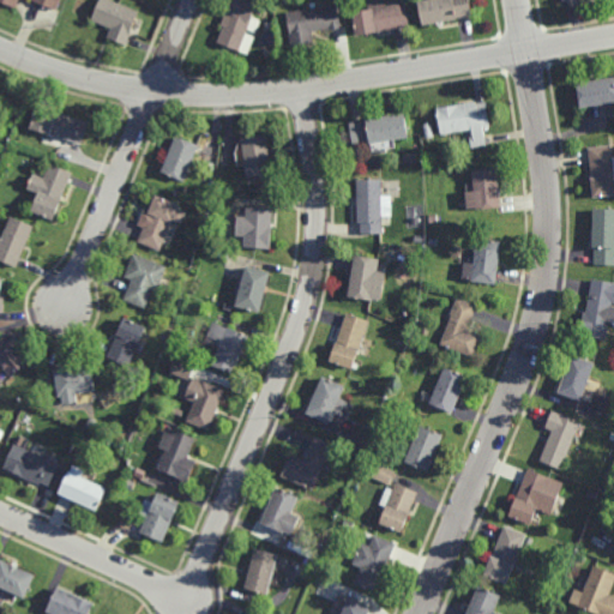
[(61,0),(56,11),(31,0),(20,0),(17,8),(0,1),(0,0),(61,0)]
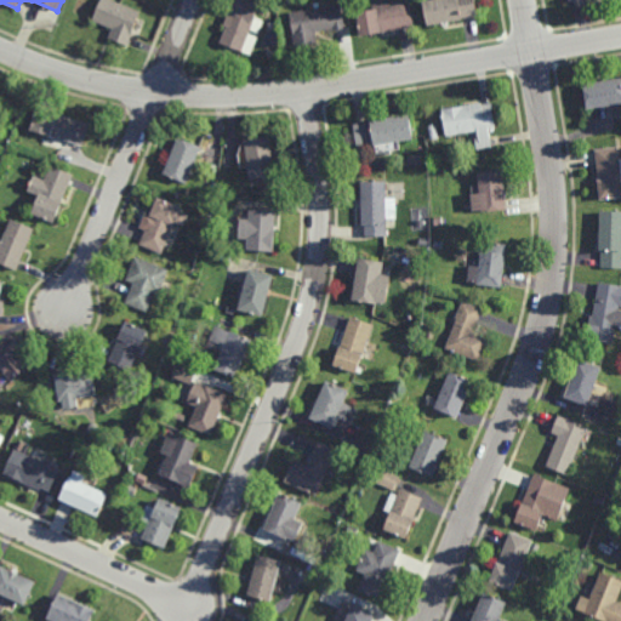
[(127,46),(109,38),(113,28),(95,21),(102,0),(113,0),(142,11),(127,46)]
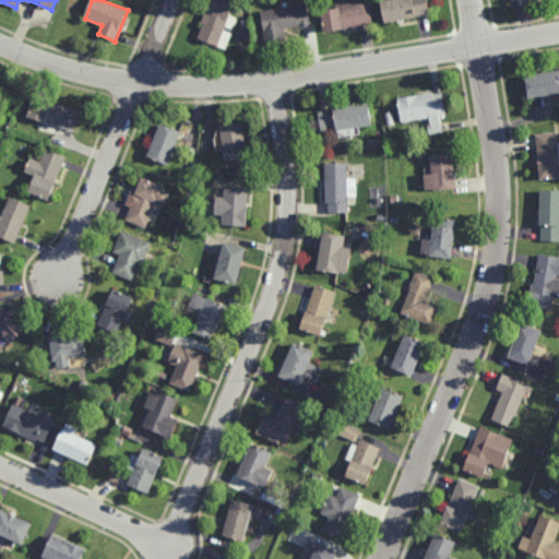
[(232,15),(239,19),(235,30),(233,30),(232,33),(234,34),(227,50),(199,38),(204,24),(202,23),(207,9),(210,10),(213,0),(228,0),(236,3),(232,15)]
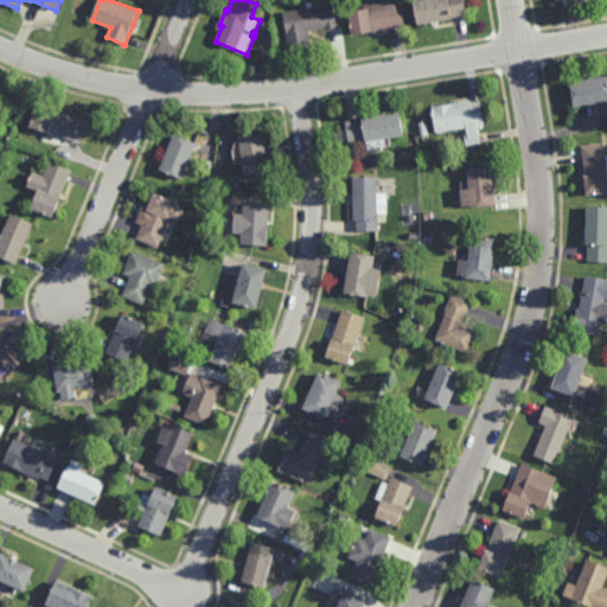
[(381,0),(383,6),(401,2),(406,26),(353,36),(350,12),(365,10),(364,0),(381,0)]
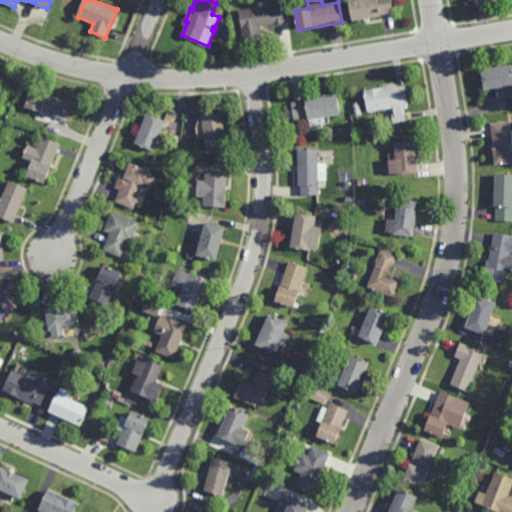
[(354,21),(351,0),(393,0),(396,12),(383,14),(383,16),(354,21)]
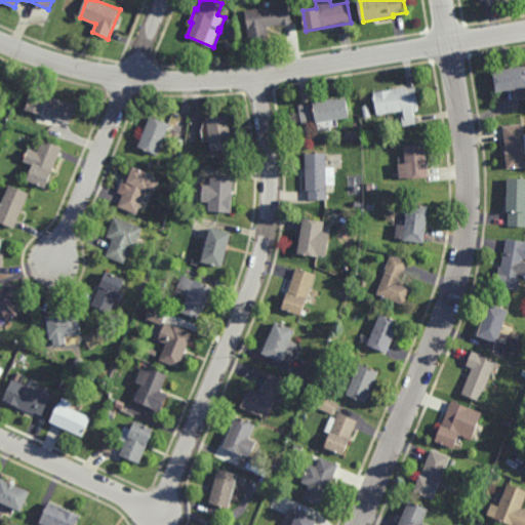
[(282,26),(281,25),(268,28),(269,36),(249,39),(248,29),(245,11),(289,3),(292,25),(282,26)]
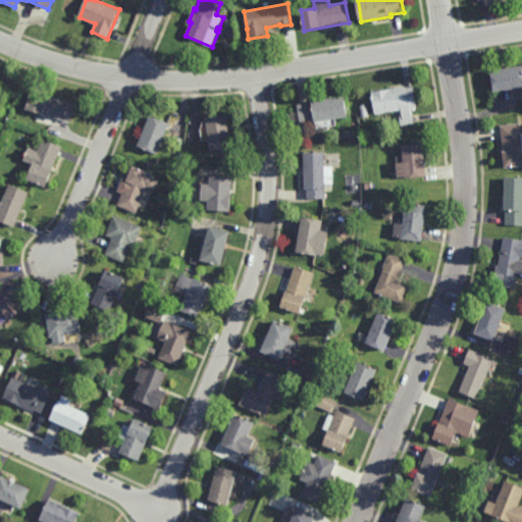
[(521,88),(496,93),(492,71),(521,65),(521,88)]
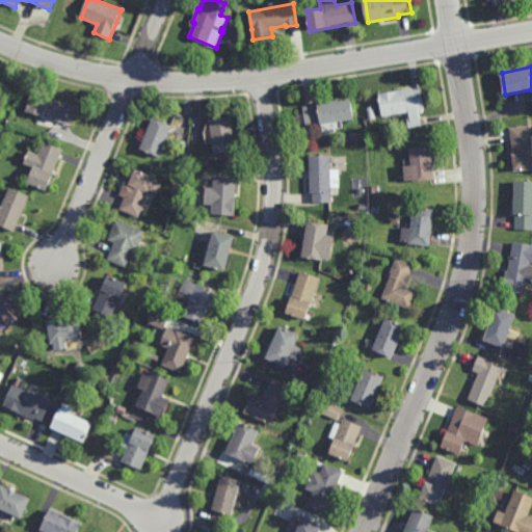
[(415,90),(424,89),(427,110),(420,111),(423,127),(409,129),(408,120),(411,118),(410,112),(383,116),(380,94),(414,88),(415,90)]
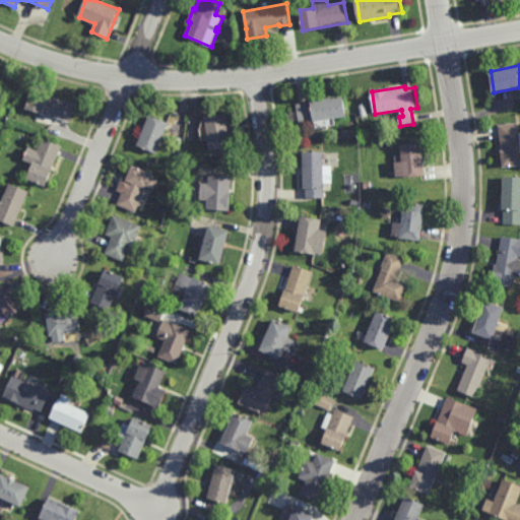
[(71,122),(26,110),(31,91),(76,104),(71,122)]
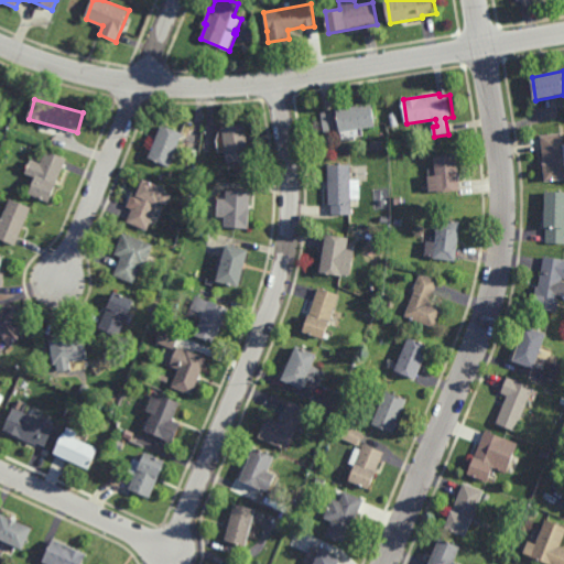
[(340,132),(325,134),(322,114),(337,111),(337,109),(373,104),(377,127),(340,132)]
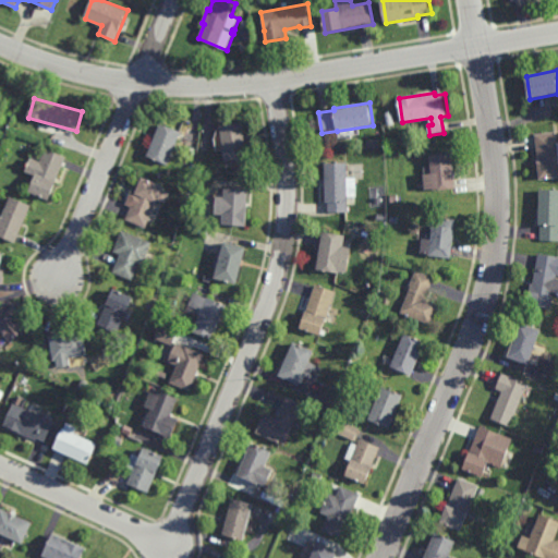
[(387,125),(385,113),(392,112),(396,124),(387,125)]
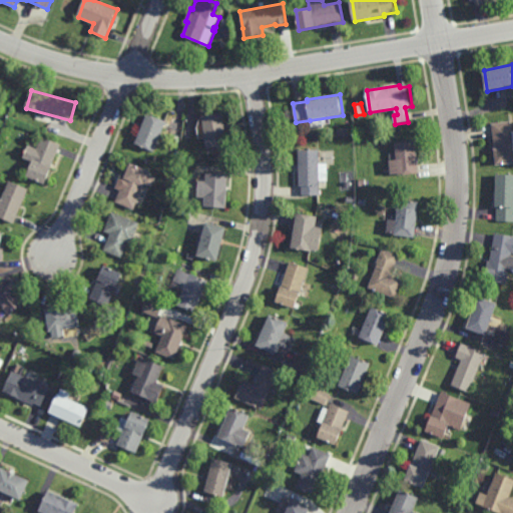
[(155,152),(135,143),(148,113),(168,122),(155,152)]
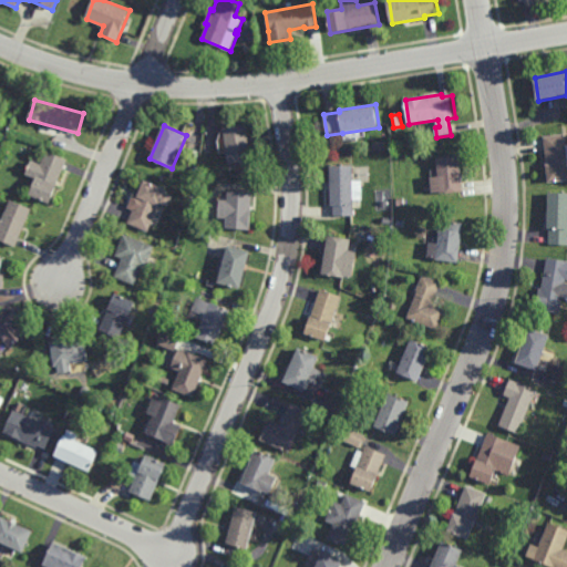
[(230,165),(225,129),(246,125),(251,162),(230,165)]
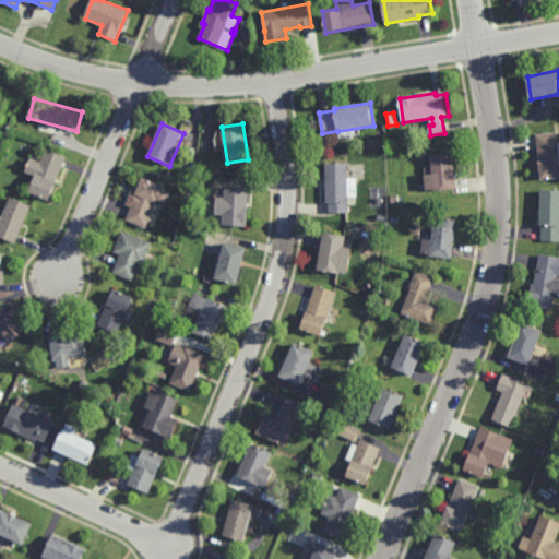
[(558,138),(558,178),(542,180),(536,135),(558,132),(558,138)]
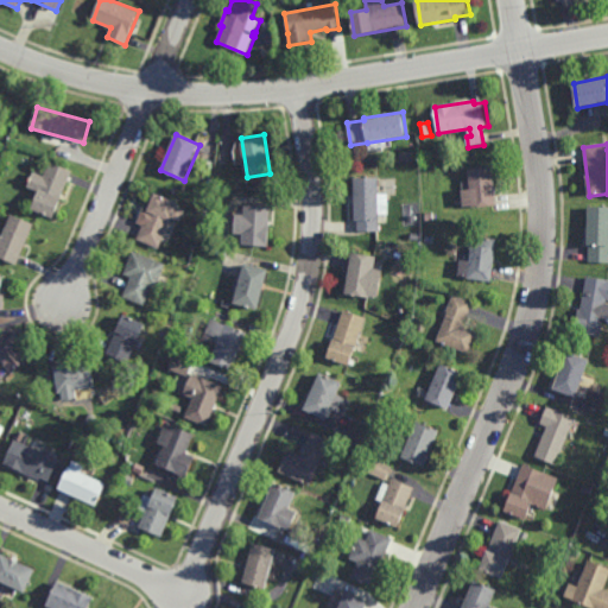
[(61,198),(62,200),(54,219),(32,209),(39,192),(27,188),(30,183),(27,182),(30,177),(32,177),(35,172),(45,177),(51,163),(71,171),(61,198)]
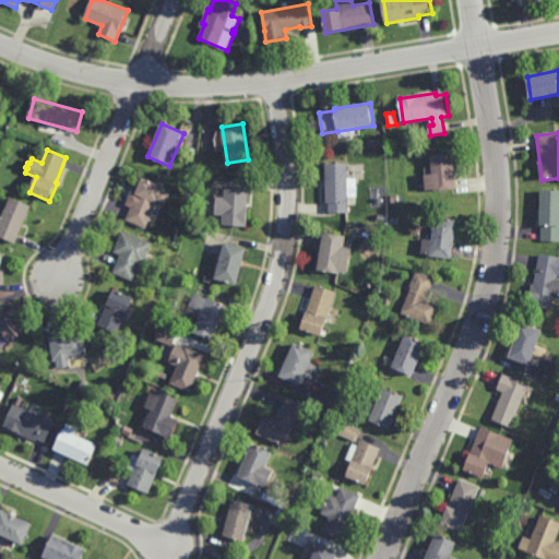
[(437,192),(437,190),(428,191),(426,176),(435,175),(432,156),(455,154),(459,190),(437,192)]
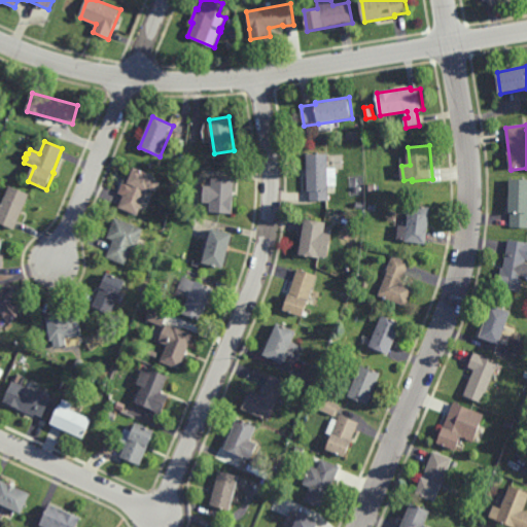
[(328,170),(336,169),(336,185),(328,185),(329,201),(310,202),(310,192),(308,192),(307,155),(328,154),(328,170)]
